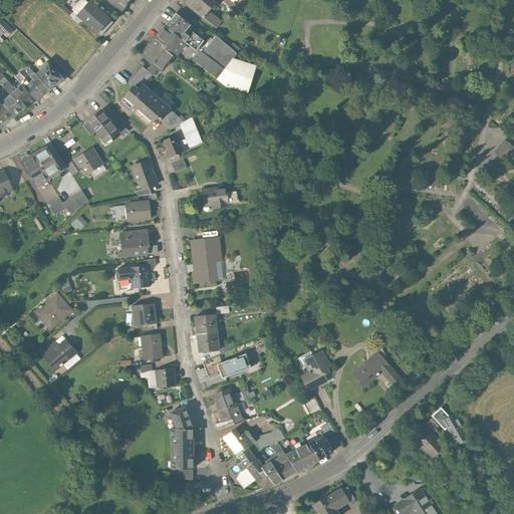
[(108,19),(94,7),(93,7),(88,3),(83,0),(79,0),(71,10),(77,15),(77,16),(96,33),(100,36),(112,23),(108,19)]
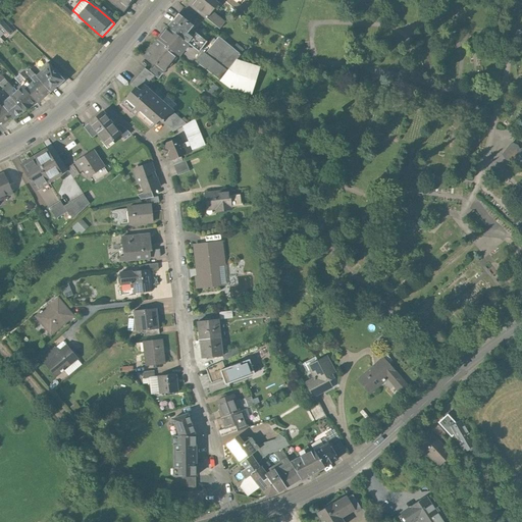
[(107,0),(122,12),(132,0),(107,0)]
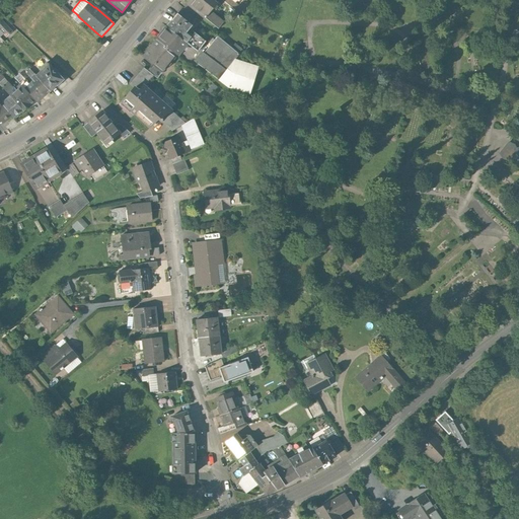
[(216,3),(211,0),(186,0),(188,2),(187,3),(188,4),(197,11),(204,17),(216,3)]
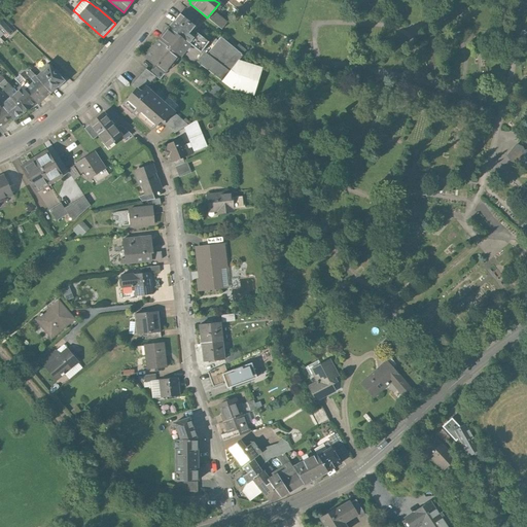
[(200,11),(190,4),(186,9),(196,16),(200,11)]
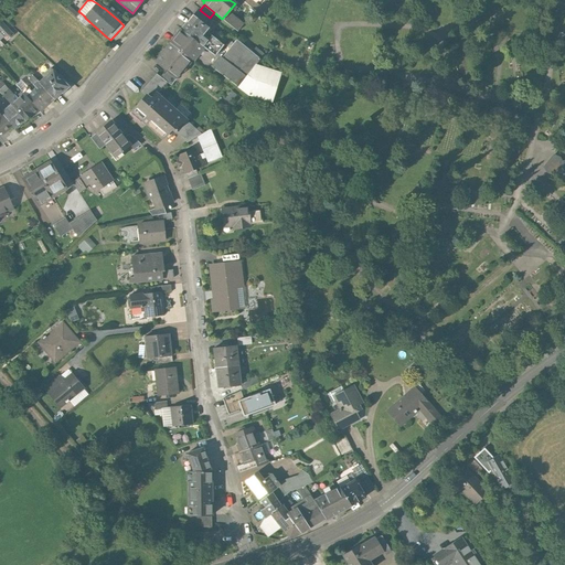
[(230,11),(224,19),(237,29),(243,22),(230,11)]
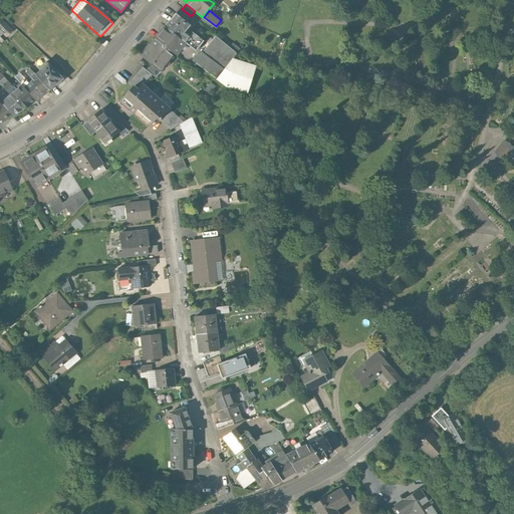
[(180,17),(176,13),(165,26),(186,44),(195,51),(203,41),(193,33),(189,38),(184,33),(190,25),(185,21),(186,19),(181,15),(180,17)]
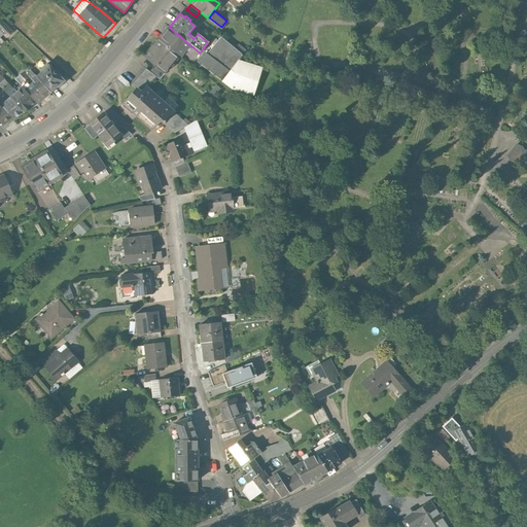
[(0,36),(2,38),(11,28),(0,18),(0,36)]
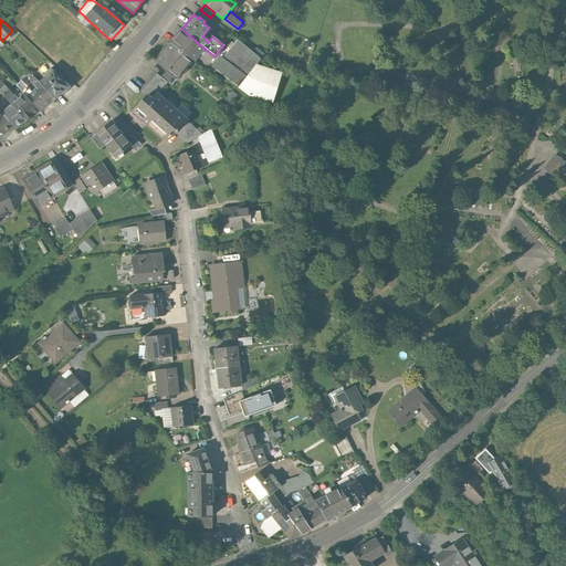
[(205,49),(181,29),(170,43),(191,60),(194,62),(205,49)]
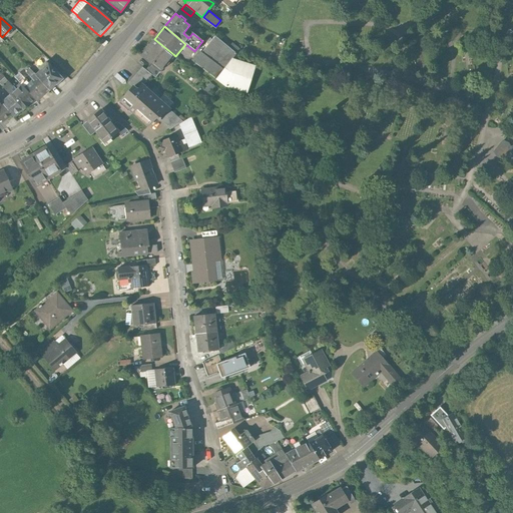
[(257,60),(236,54),(214,36),(193,62),(225,86),(246,93),(257,60)]
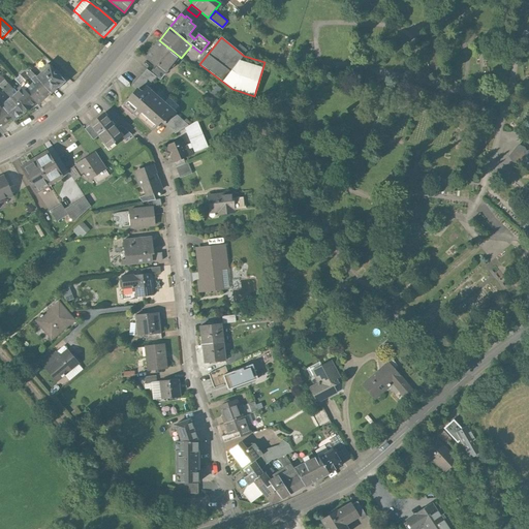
[(179,56),(159,40),(145,58),(155,67),(164,74),(179,56)]
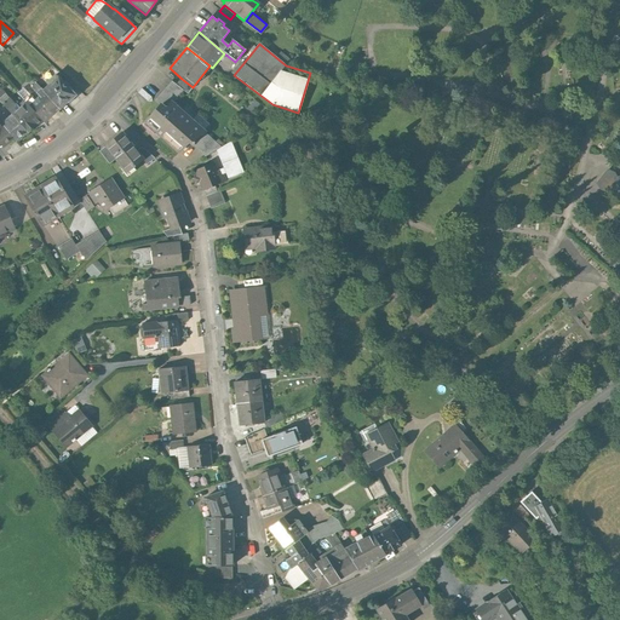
[(63,84),(57,78),(55,75),(46,82),(49,85),(42,91),(44,93),(59,109),(68,102),(75,96),(68,89),(67,87),(68,85),(65,82),(63,84)]
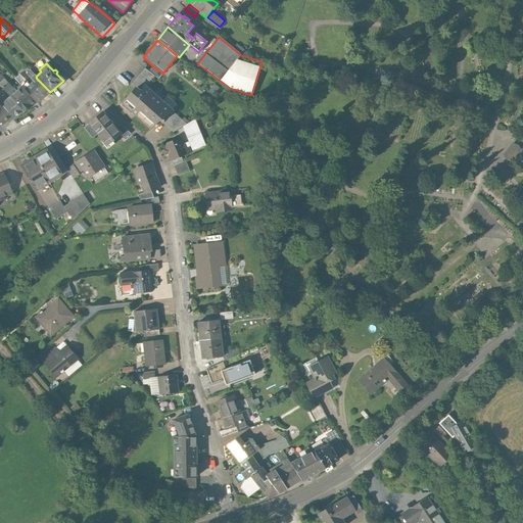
[(162,74),(153,66),(148,72),(154,77),(157,79),(162,74)]
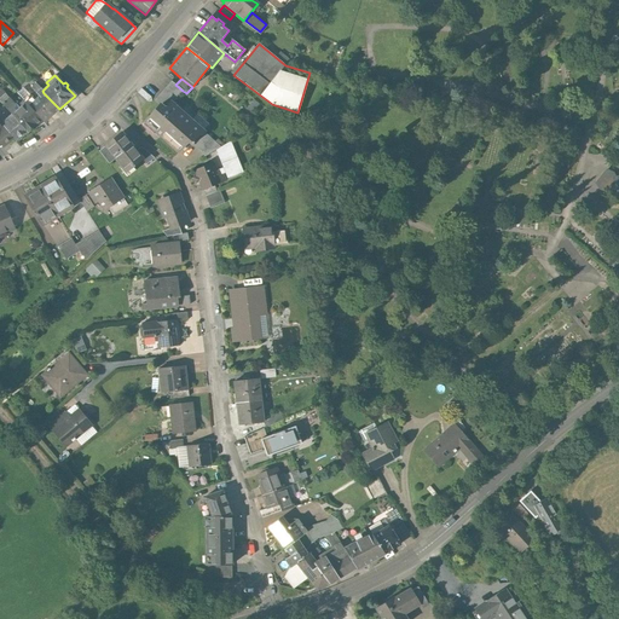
[(171,80),(154,100),(158,104),(166,110),(172,104),(183,91),(175,85),(171,80)]
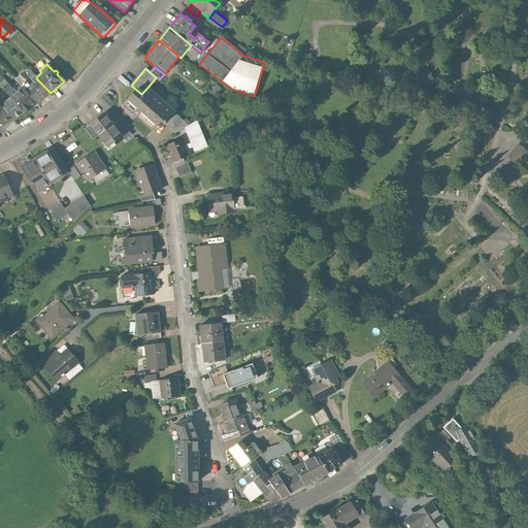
[(51,93),(37,79),(25,91),(36,103),(45,96),(46,97),(51,93)]
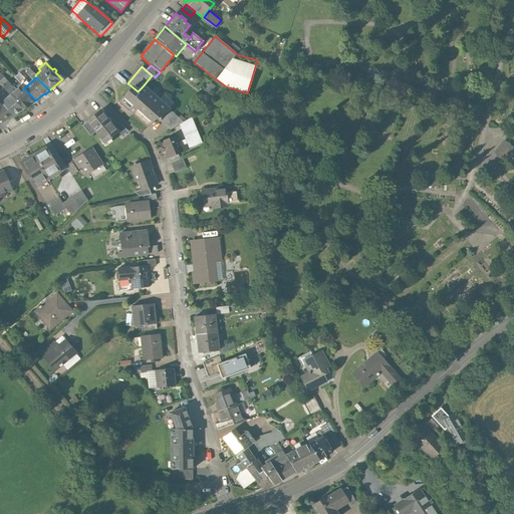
[(35,100),(24,88),(21,85),(19,82),(17,84),(18,85),(16,86),(18,88),(14,90),(11,87),(12,87),(7,81),(2,86),(10,95),(23,109),(24,108),(25,109),(28,107),(28,105),(28,104),(29,105),(35,101),(35,100)]
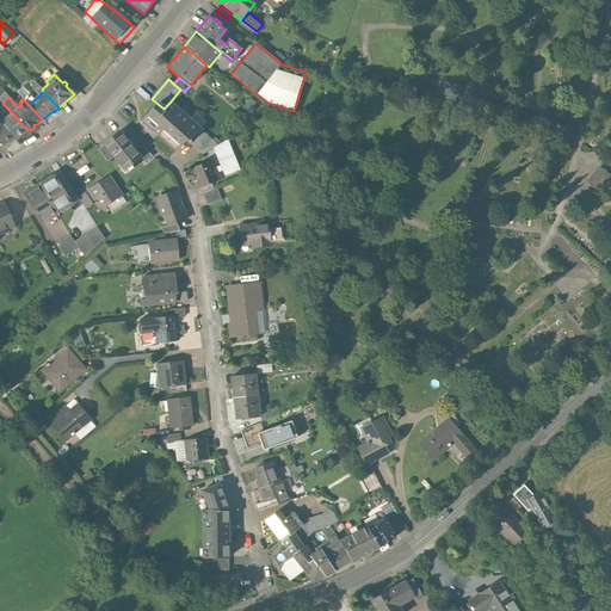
[(156,103),(141,121),(167,143),(189,119),(170,103),(164,109),(156,103)]
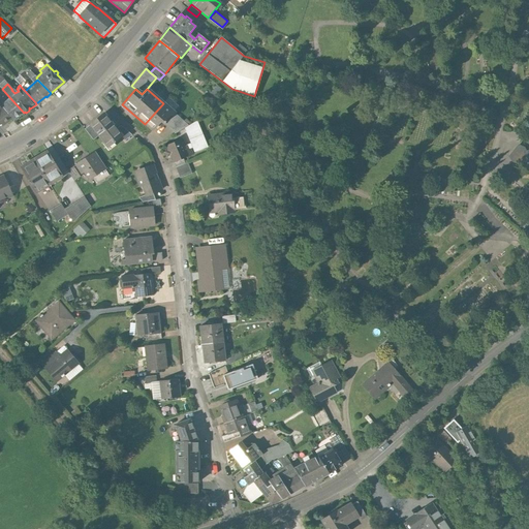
[(24,113),(10,98),(5,102),(0,95),(0,104),(11,118),(13,120),(24,113)]
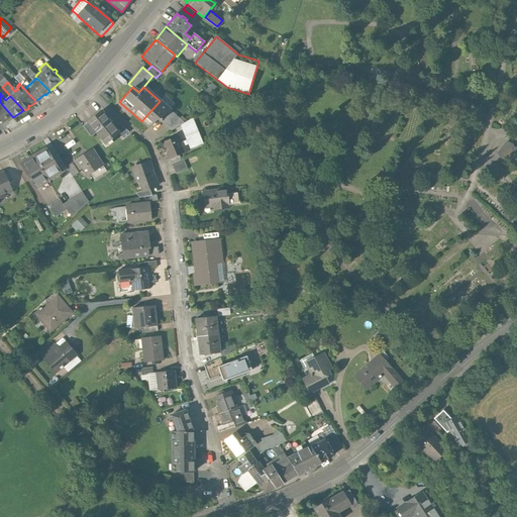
[(165,96),(160,101),(169,109),(174,104),(165,96)]
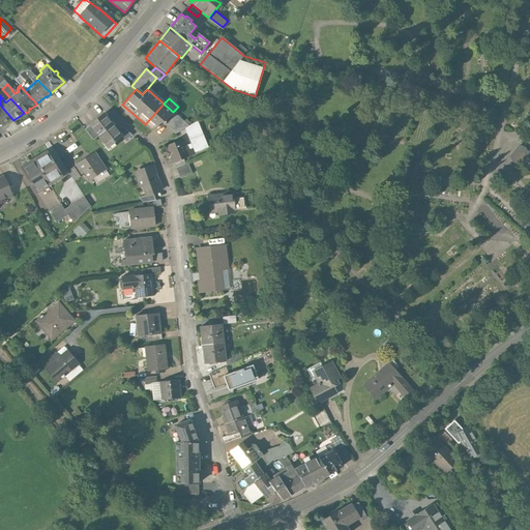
[(173,112),(164,104),(145,124),(155,134),(164,124),(166,126),(176,114),(173,112)]
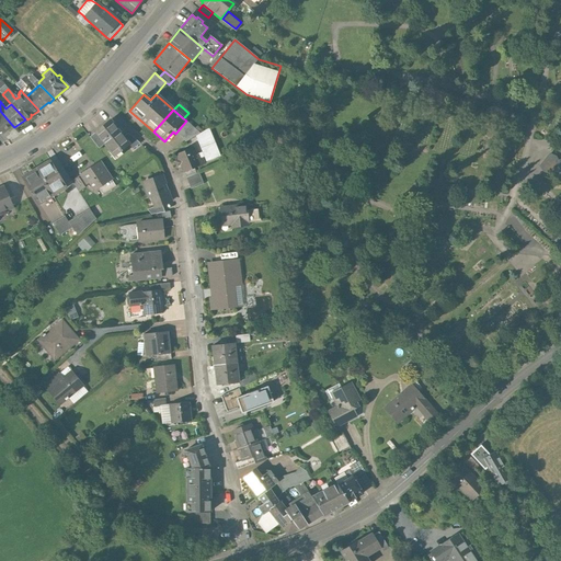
[(0,111),(0,130),(2,133),(12,125),(0,111)]
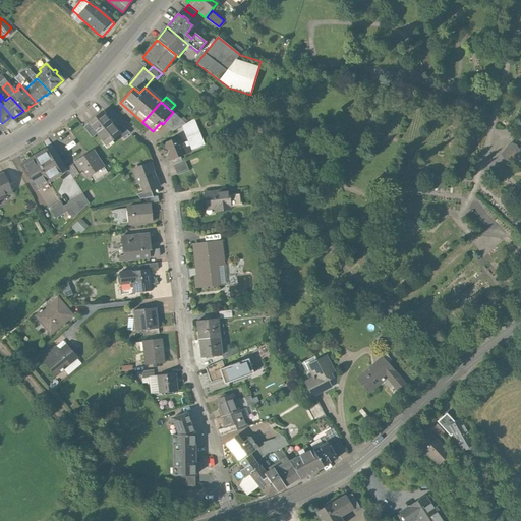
[(114,127),(102,112),(88,123),(97,133),(105,145),(118,134),(119,134),(114,127)]
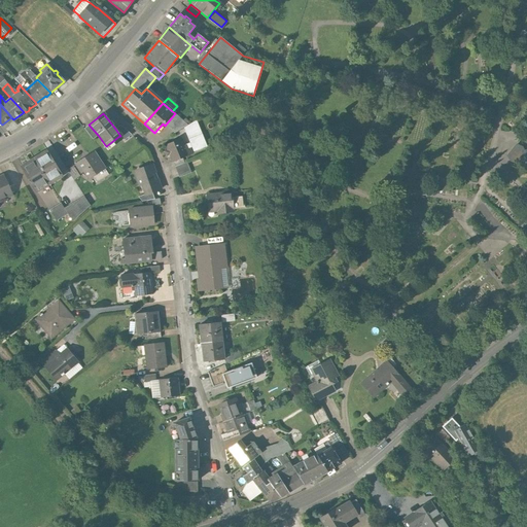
[(175,113),(165,126),(174,134),(188,125),(175,113)]
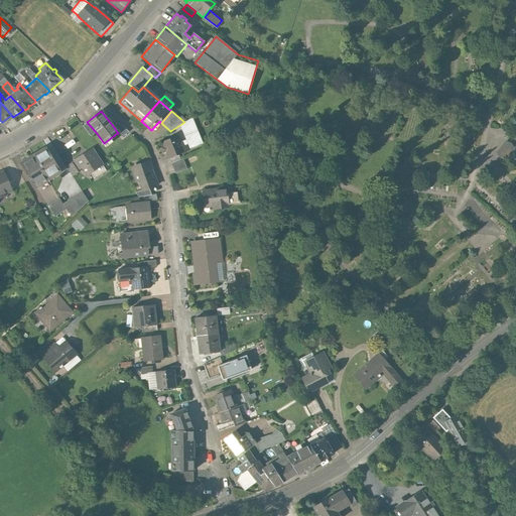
[(96,132),(87,122),(82,126),(91,136),(96,132)]
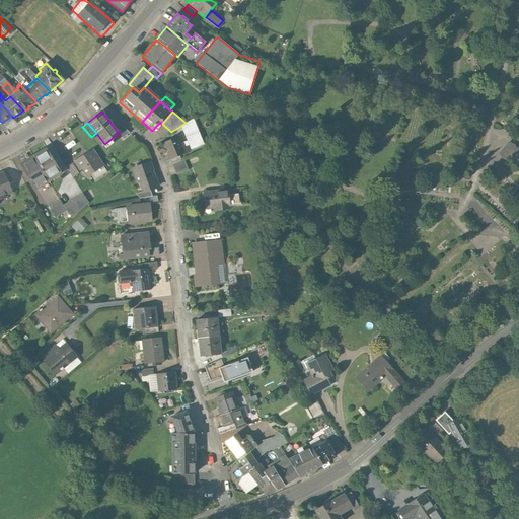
[(130,133),(119,123),(114,127),(119,134),(118,134),(122,139),(130,133)]
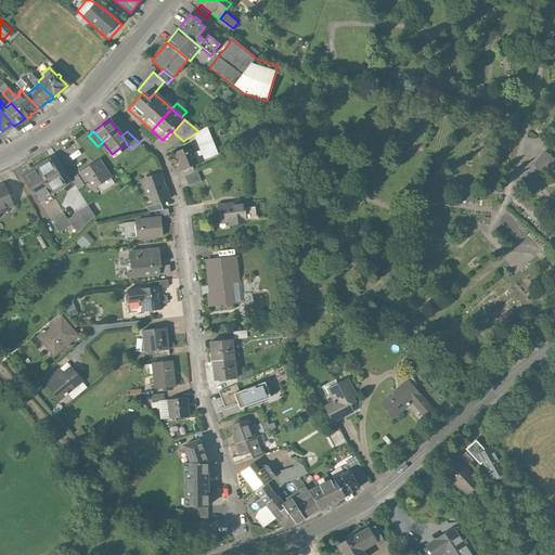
[(189,146),(173,152),(177,158),(173,159),(176,164),(178,163),(181,170),(192,167),(202,163),(197,152),(192,154),(189,146)]
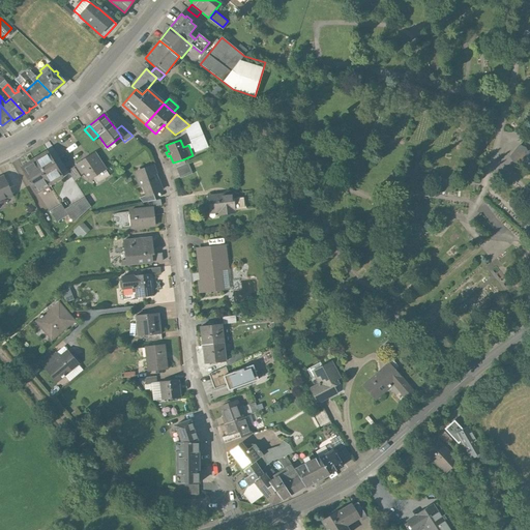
[(521,146),(509,157),(529,169),(529,152),(529,153),(521,146)]
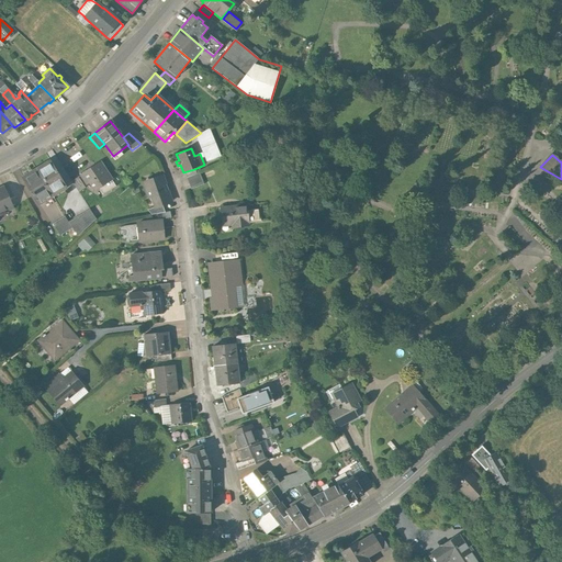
[(67,188),(49,160),(36,169),(51,194),(53,197),(67,188)]
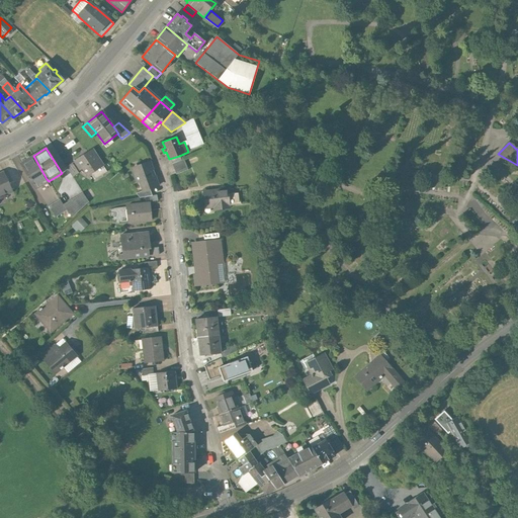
[(92,150),(74,161),(81,171),(83,170),(87,176),(103,165),(92,150)]
